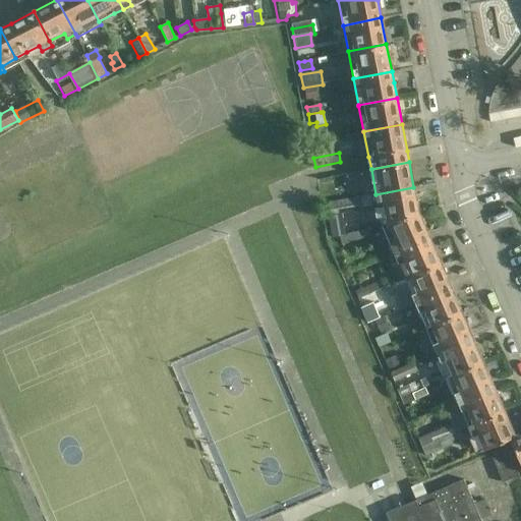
[(413,187),(375,194),(378,203),(384,201),(387,218),(381,219),(382,224),(418,213),(413,187)]
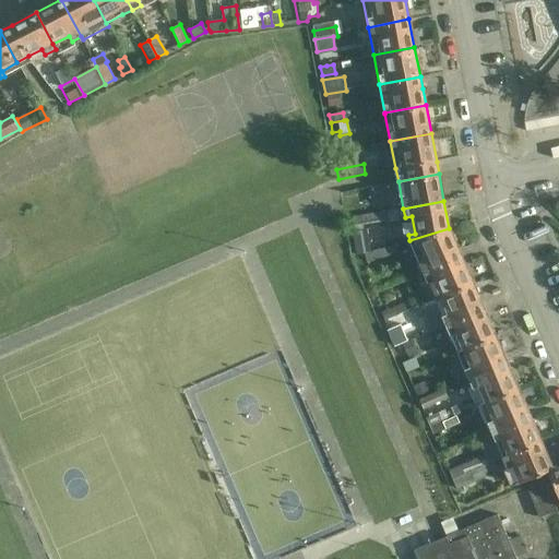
[(383,212),(349,217),(353,232),(385,227),(383,212)]
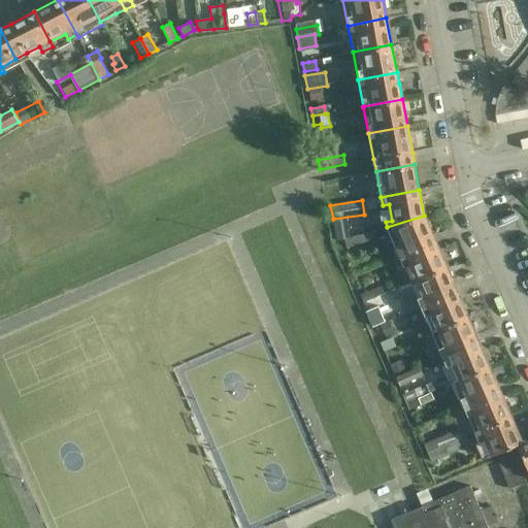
[(435,241),(424,216),(387,227),(399,258),(435,241)]
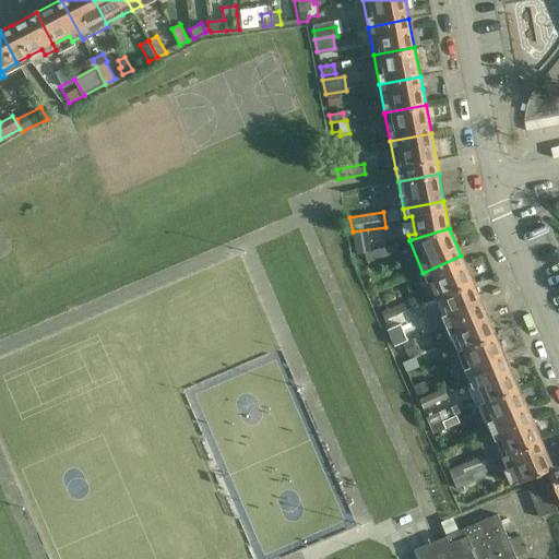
[(388,257),(385,247),(371,251),(375,260),(388,257)]
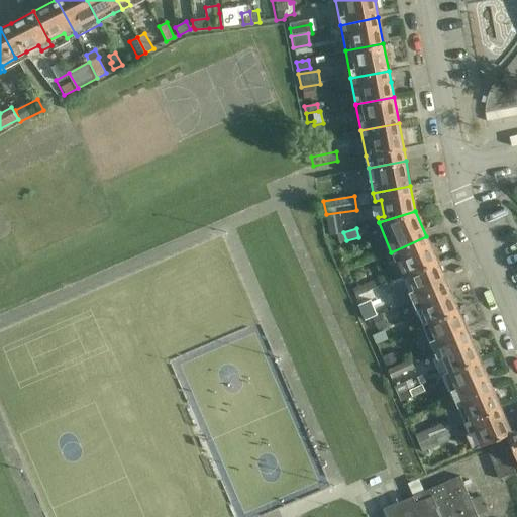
[(330,236),(333,244),(346,240),(343,232),(330,236)]
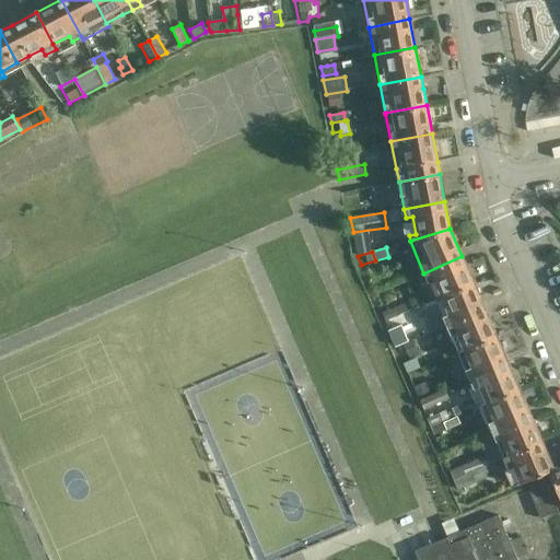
[(462,256),(423,273),(435,300),(474,283),(462,257),(462,256)]
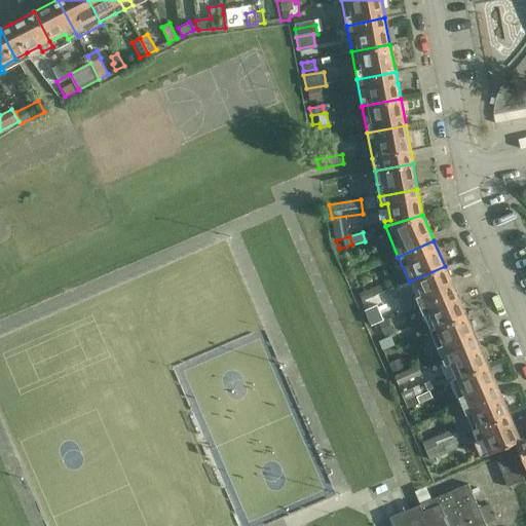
[(445,266),(409,282),(419,306),(455,291),(445,266)]
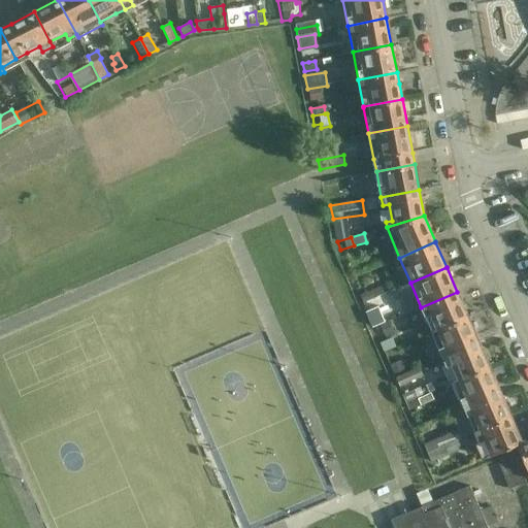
[(381,286),(360,295),(363,302),(373,298),(384,294),(381,286)]
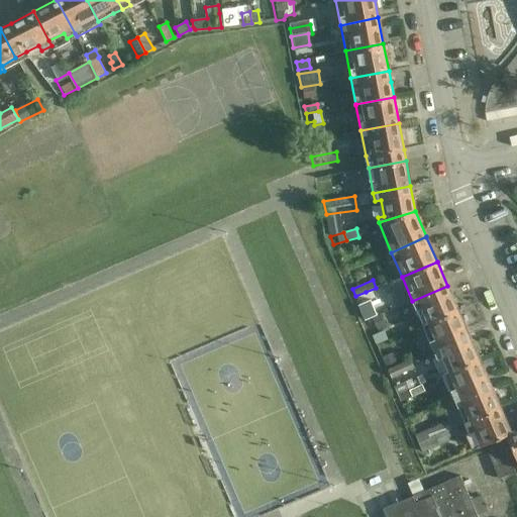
[(412,301),(422,325),(457,311),(447,286),(412,301)]
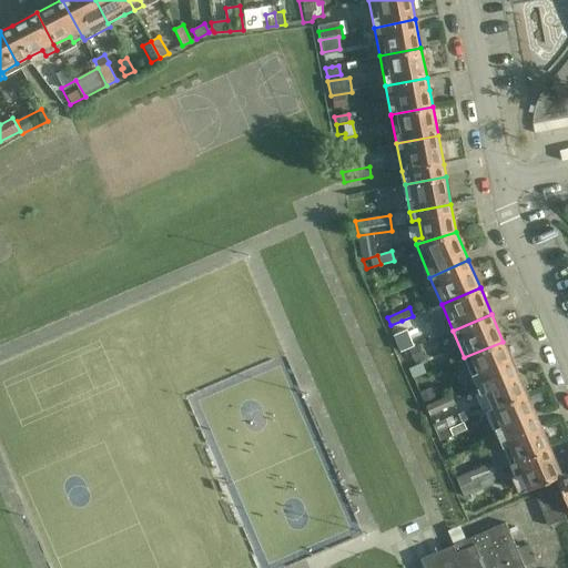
[(405,328),(402,321),(391,325),(394,334),(405,328)]
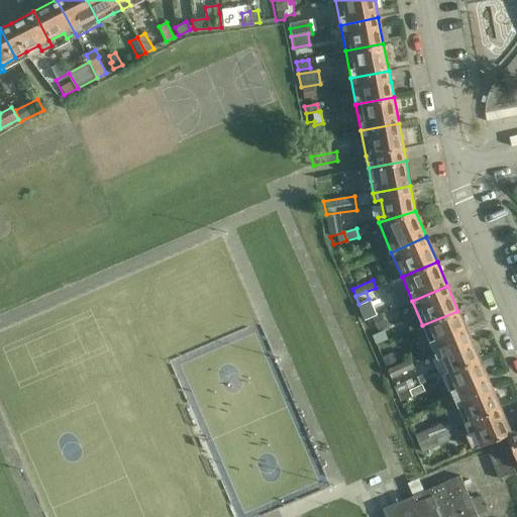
[(375,316),(371,305),(362,309),(366,319),(375,316)]
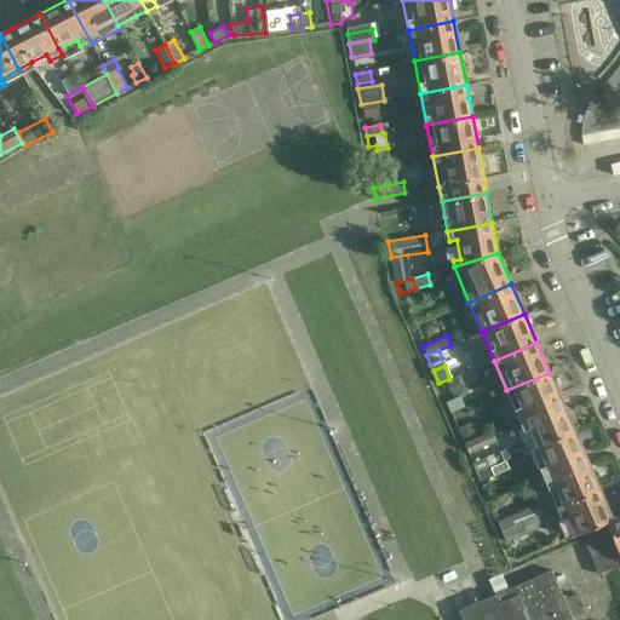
[(562,402),(549,373),(506,390),(520,420),(562,402)]
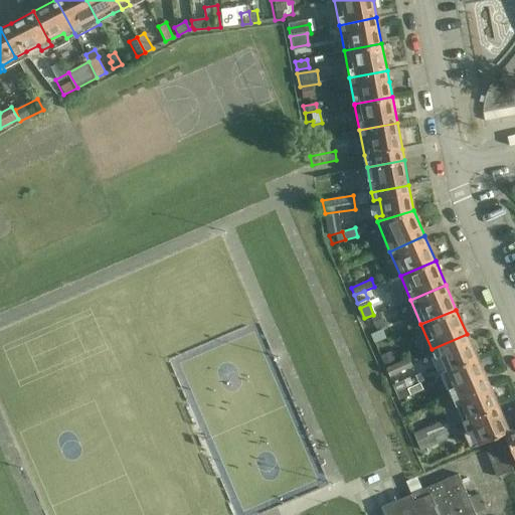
[(379,314),(371,317),(375,327),(383,324),(379,314)]
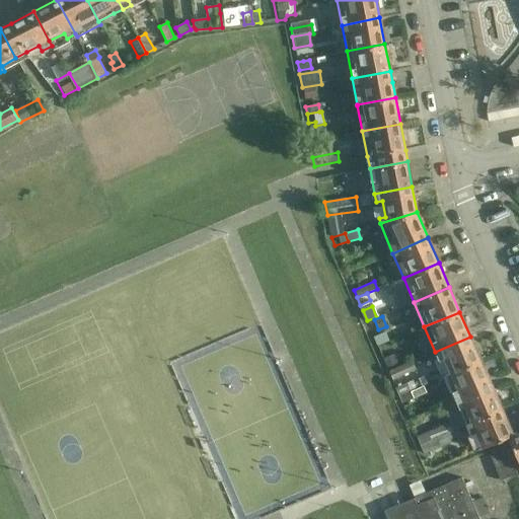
[(385,332),(374,338),(378,345),(388,341),(385,332)]
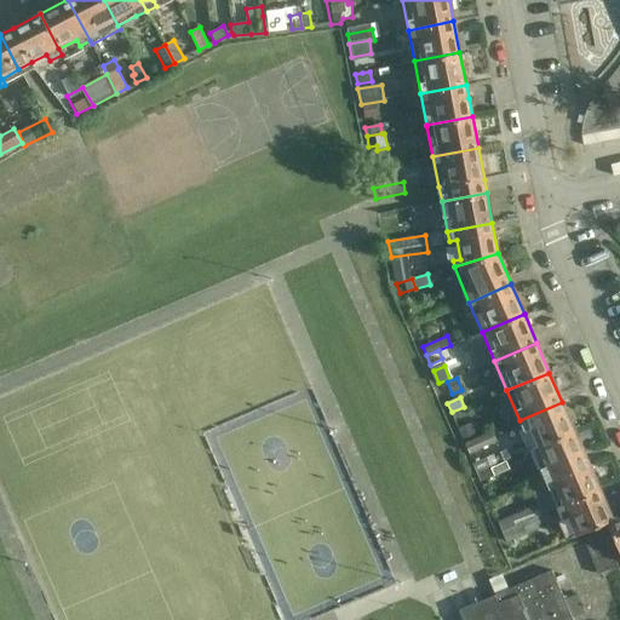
[(574,431),(562,402),(520,420),(532,449),(574,431)]
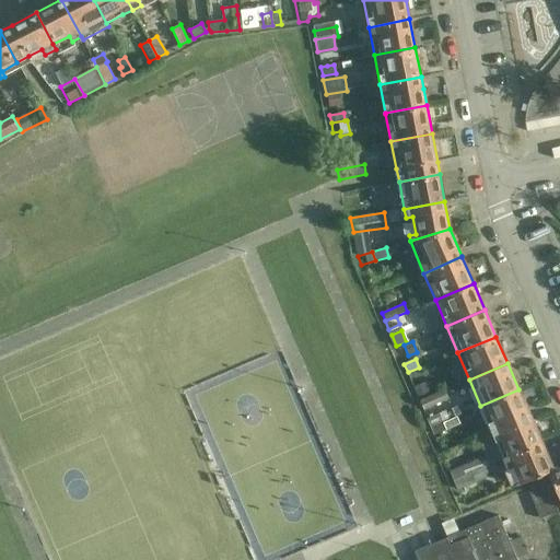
[(450,398),(445,388),(432,394),(436,404),(450,398)]
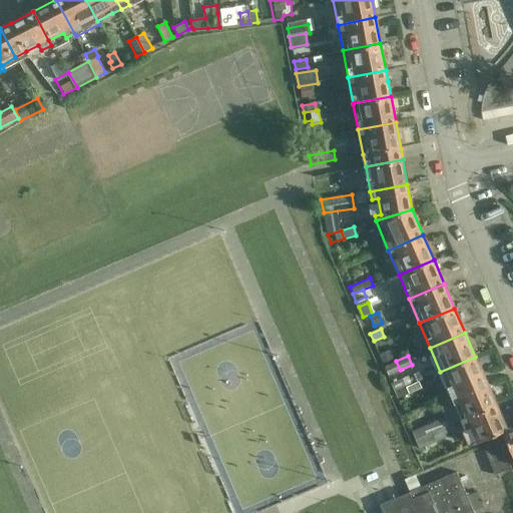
[(485,381),(475,357),(440,372),(451,396),(485,381)]
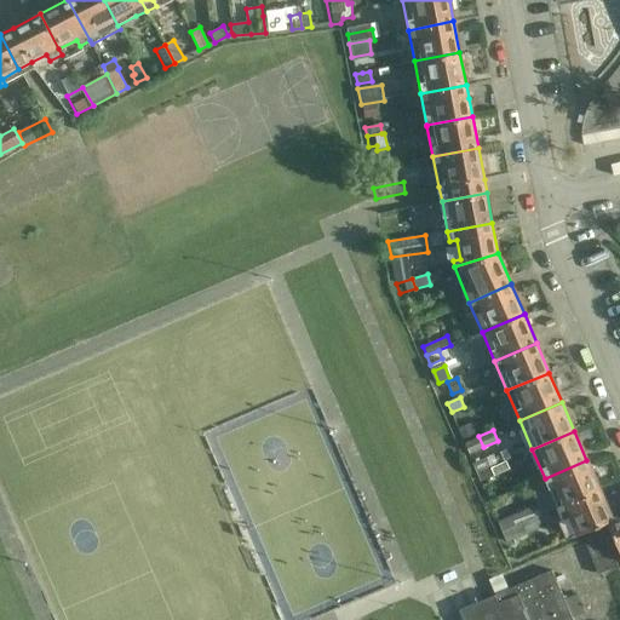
[(464,442),(469,453),(483,447),(478,436),(464,442)]
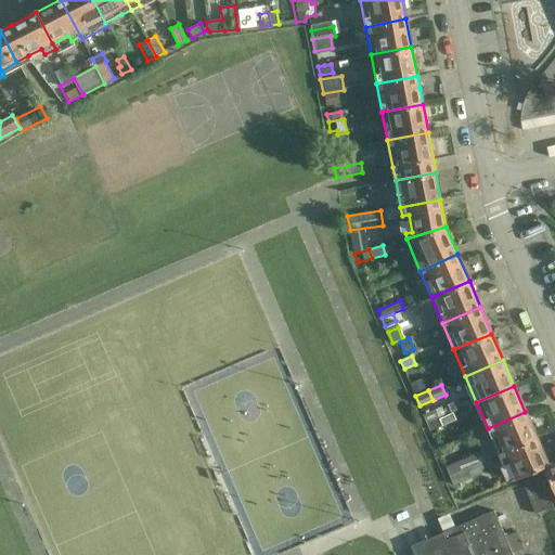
[(436,410),(423,414),(426,424),(446,415),(442,408),(436,410)]
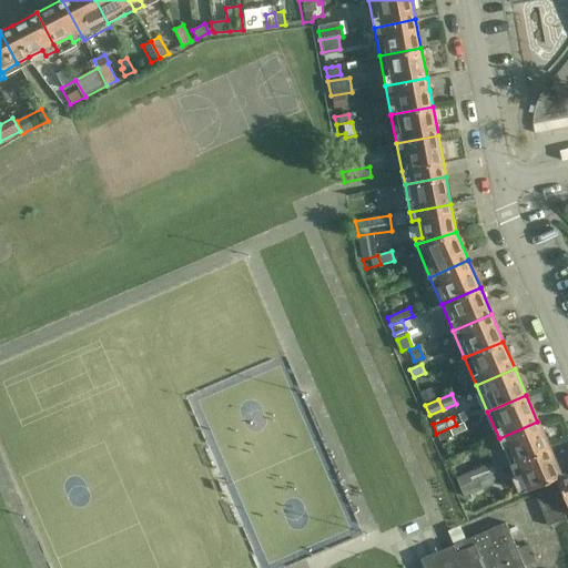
[(499,438),(510,466),(549,449),(537,422),(499,438)]
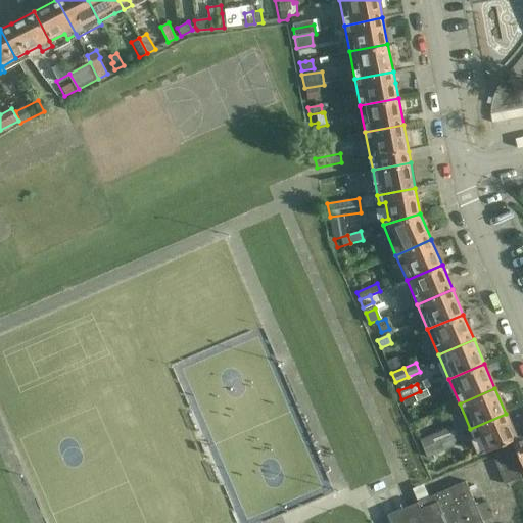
[(405,407),(430,396),(427,389),(420,391),(401,399),(405,407)]
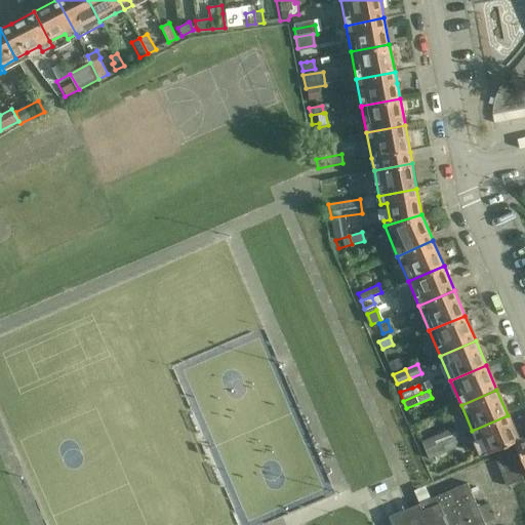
[(483,455),(515,442),(518,440),(508,415),(472,431),(483,455)]
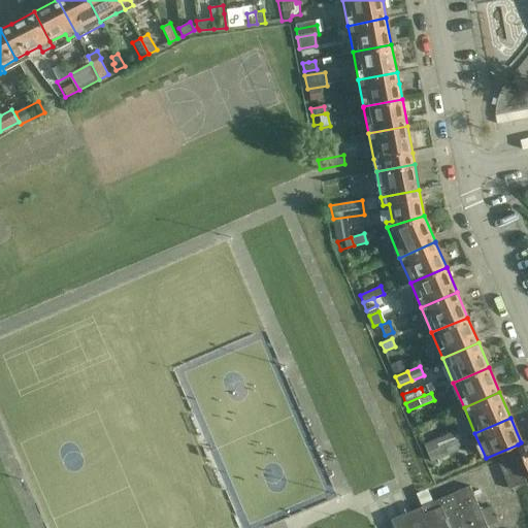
[(458,429),(424,444),(427,452),(461,437),(458,429)]
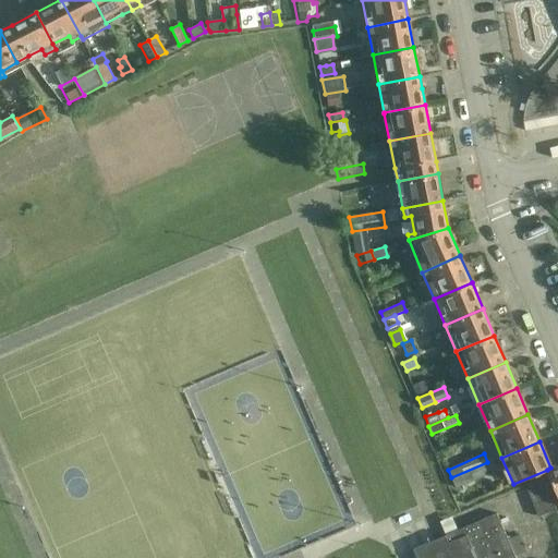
[(456,488),(496,472),(492,460),(487,462),(451,477),(456,488)]
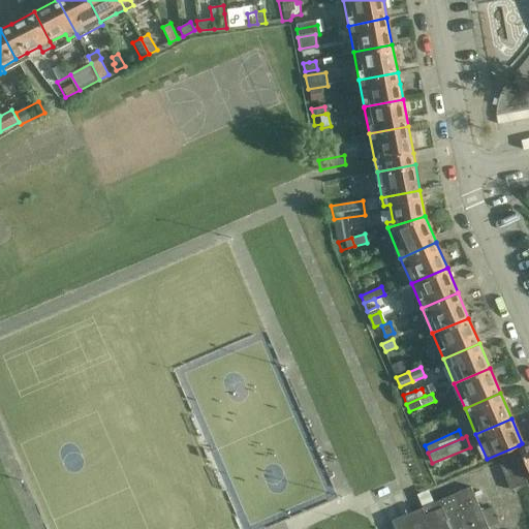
[(528,440),(522,443),(519,445),(528,470),(528,440)]
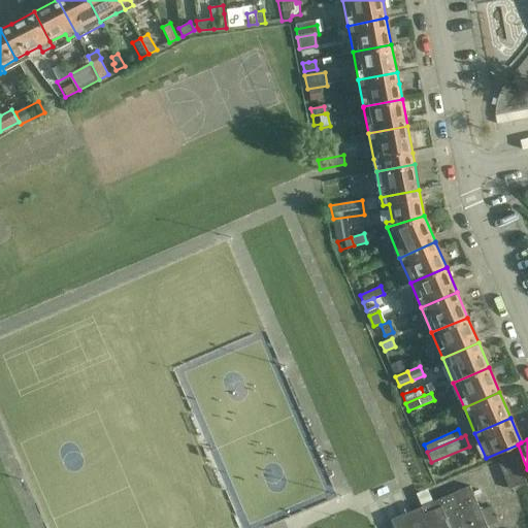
[(501,469),(518,462),(515,453),(498,460),(501,469)]
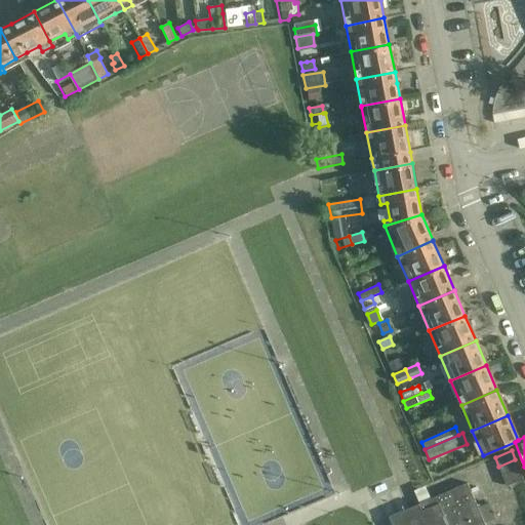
[(515,459),(498,467),(507,486),(523,479),(515,459)]
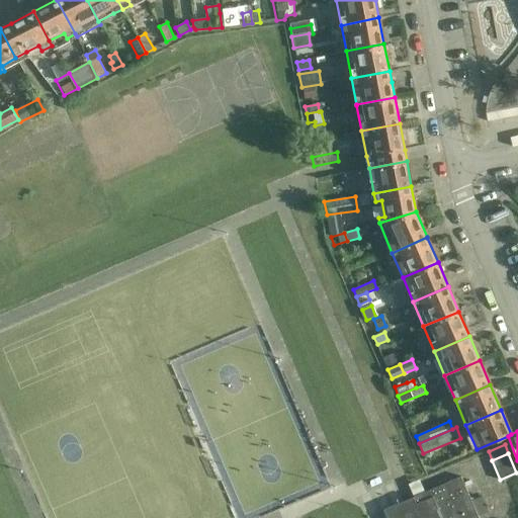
[(478,517),(460,477),(413,497),(383,510),(386,517),(478,517)]
